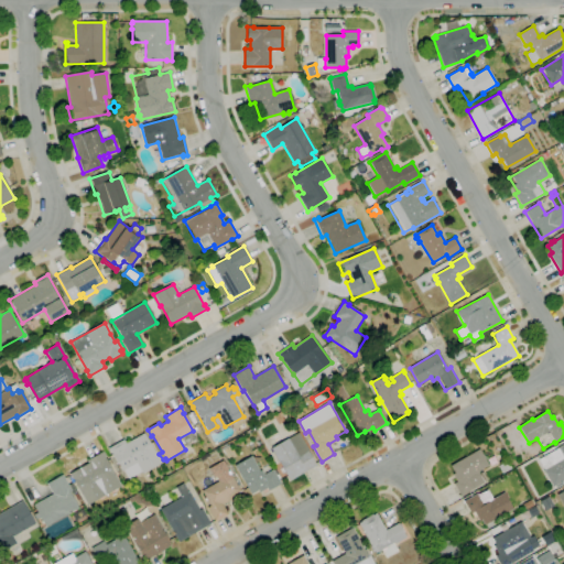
[(129,479),(123,469),(121,470),(119,467),(120,466),(117,463),(111,454),(110,454),(108,448),(123,440),(126,444),(144,433),(161,463),(142,474),(142,472),(129,479)]
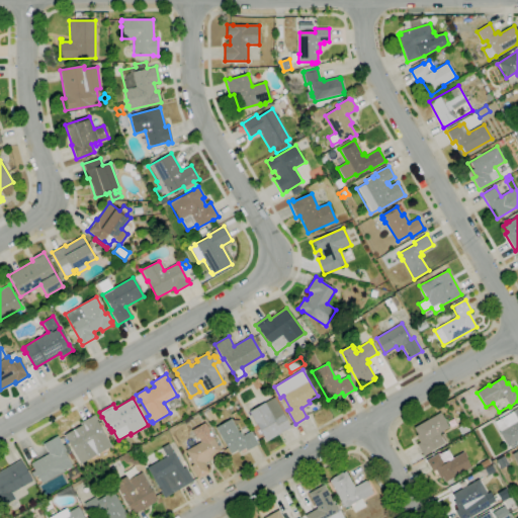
[(266,441),(257,424),(256,425),(248,412),(274,398),(283,414),(290,428),(266,441)]
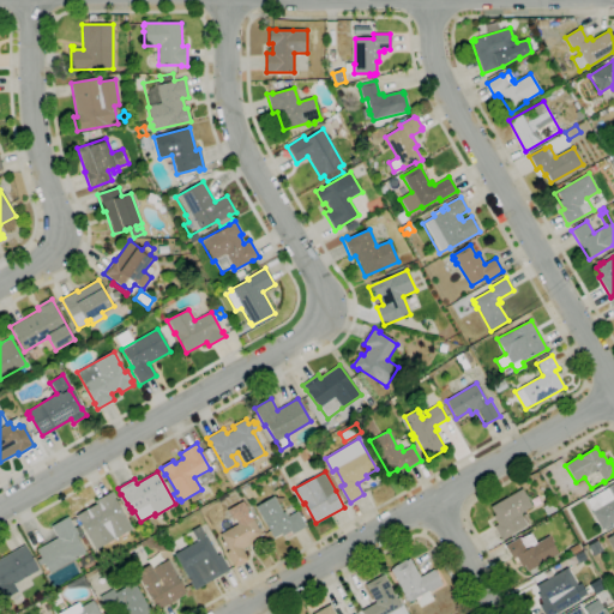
[(606,531),(605,529),(601,531),(591,512),(601,507),(594,495),(607,488),(607,487),(613,482),(613,523),(611,525),(613,528),(606,531)]
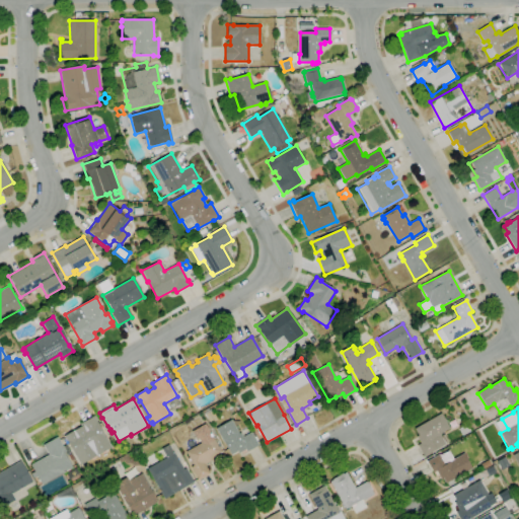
[(424,457),(418,445),(421,444),(417,437),(419,435),(415,428),(441,414),(449,428),(439,434),(445,445),(424,457)]
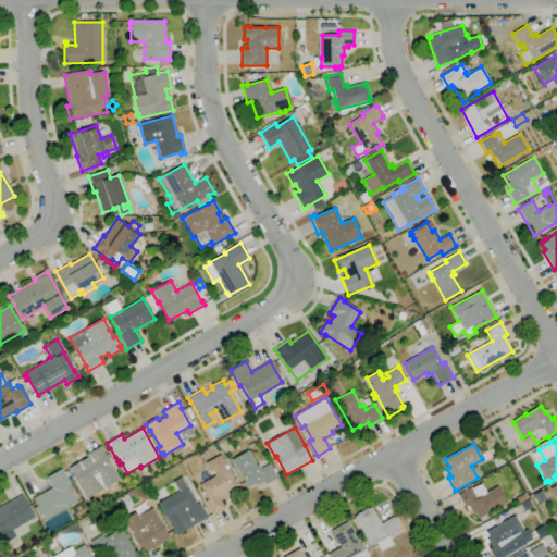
[(87,499),(73,475),(70,477),(67,473),(71,471),(70,469),(81,462),(82,465),(88,460),(86,456),(101,447),(114,469),(99,478),(106,490),(87,499)]
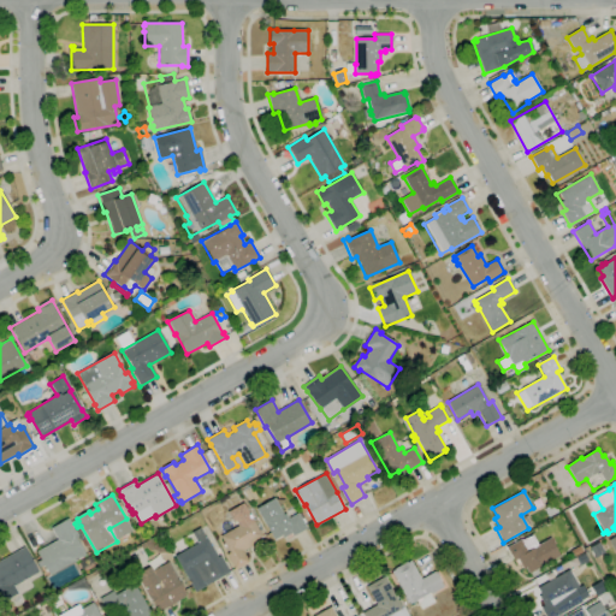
[(274,539),(266,525),(265,525),(255,508),(274,498),(283,514),(285,513),(289,519),(298,513),(307,528),(294,535),(291,532),(283,538),(282,535),(274,539)]
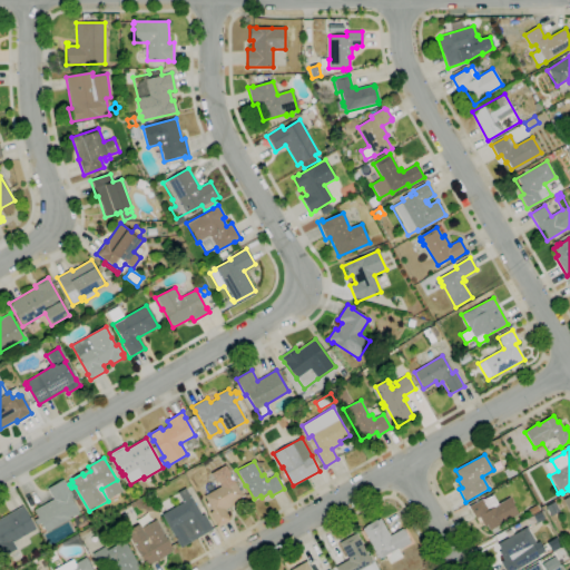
[(217,527),(209,513),(213,512),(209,507),(207,508),(206,504),(207,503),(204,495),(219,487),(217,482),(215,483),(210,474),(225,465),(238,491),(239,490),(243,495),(237,499),(237,500),(233,503),(234,504),(225,510),(231,519),(228,520),(229,521),(219,527),(219,526),(217,527)]
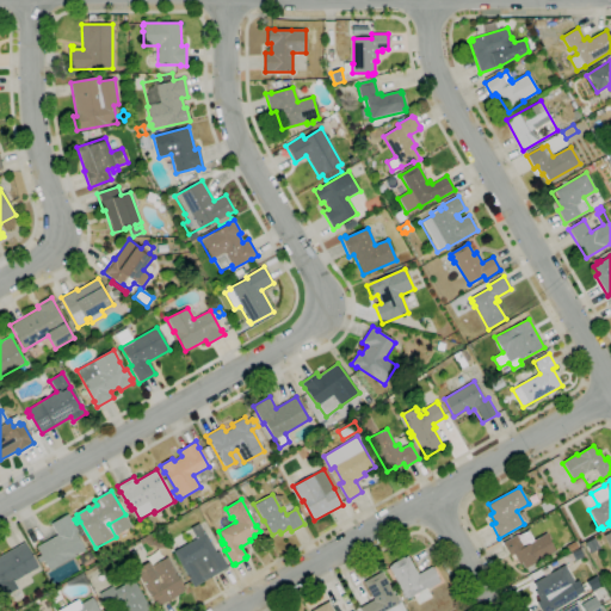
[(544,513),(539,505),(549,500),(554,507),(544,513)]
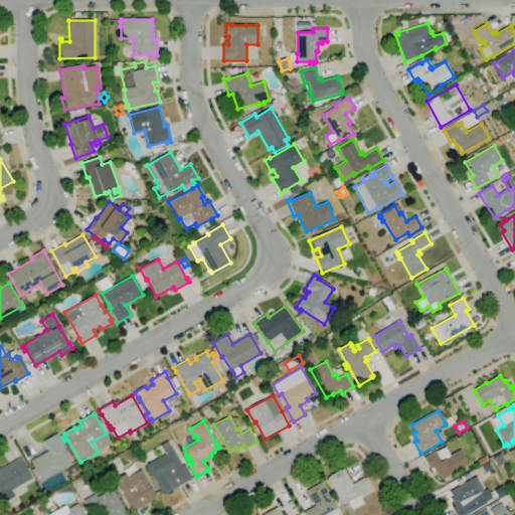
[(171,435),(167,428),(170,425),(170,426),(173,424),(175,427),(172,430),(174,433),(171,435)]
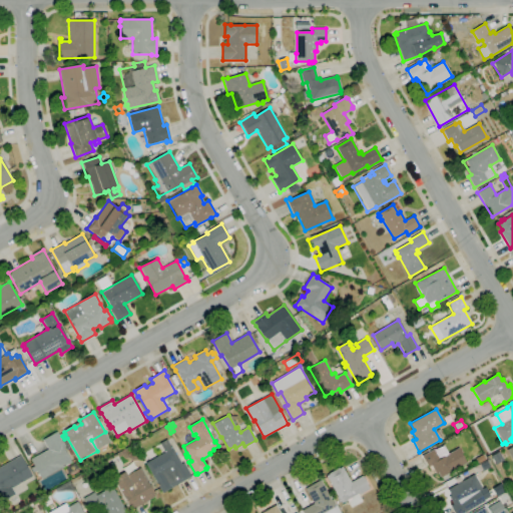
[(41,479),(36,470),(33,473),(30,468),(34,466),(30,460),(48,449),(42,440),(56,432),(62,442),(66,440),(71,449),(70,449),(73,454),(70,456),(67,450),(66,451),(64,447),(63,448),(71,462),(41,479)]
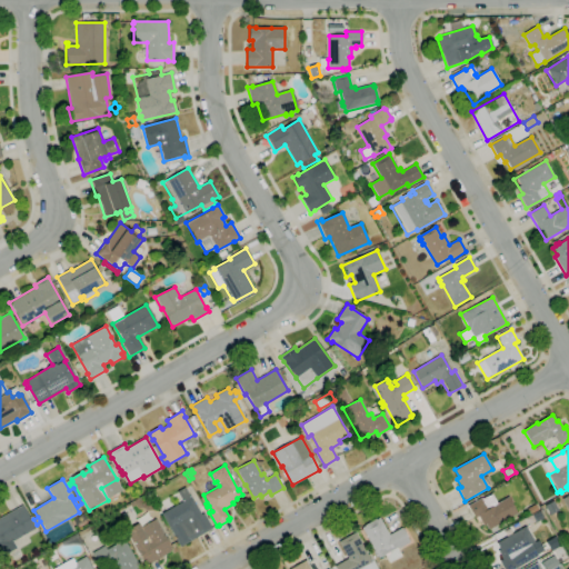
[(182,546),(181,543),(179,545),(161,515),(182,501),(177,492),(185,488),(190,498),(191,498),(201,515),(203,513),(211,528),(182,546)]
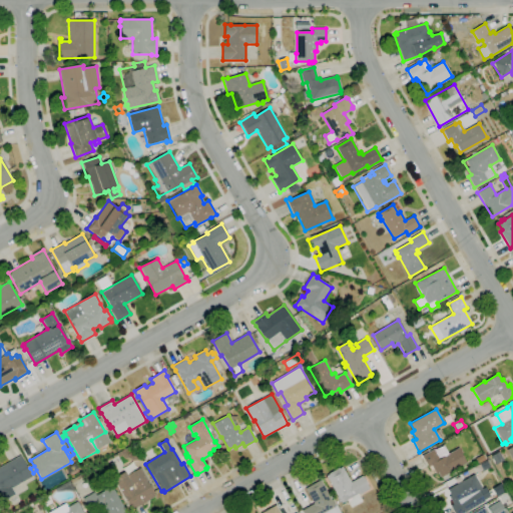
[(137,452),(133,446),(138,443),(142,449),(137,452)]
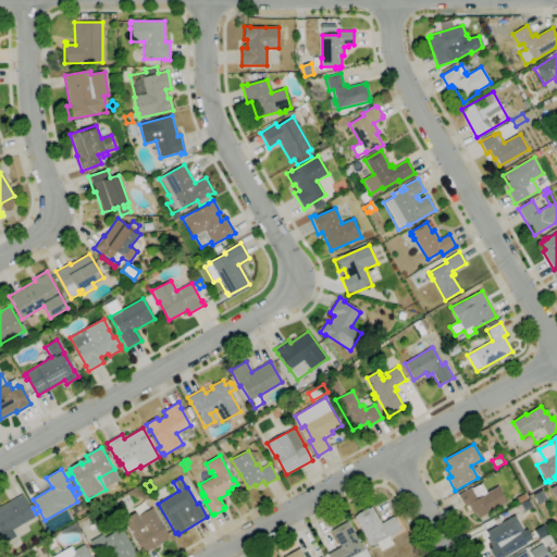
[(479,519),(475,512),(472,514),(468,506),(465,507),(458,495),(471,487),(477,496),(481,493),(483,495),(497,486),(506,503),(479,519)]
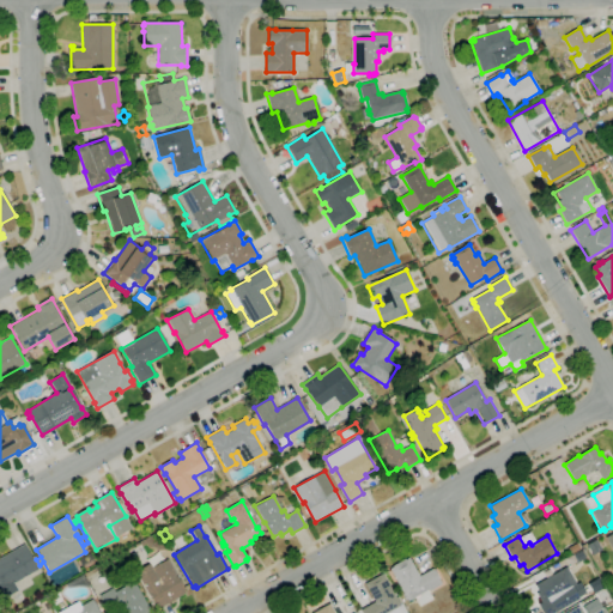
[(592,554),(587,545),(596,540),(601,550),(592,554)]
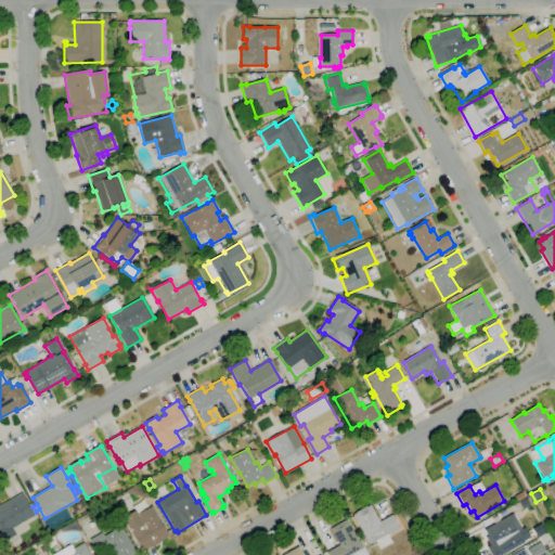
[(0,542),(0,504),(22,493),(35,516),(12,528),(15,534),(0,542)]
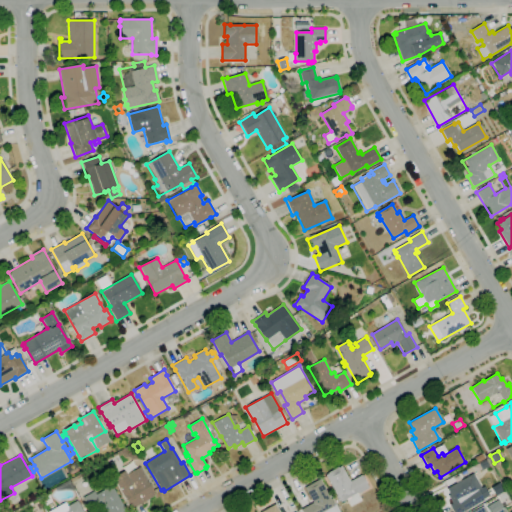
[(68,474),(65,468),(75,462),(78,468),(68,474)]
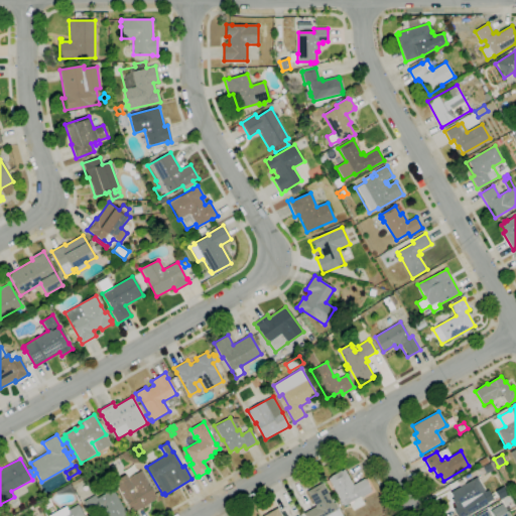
[(133,513),(125,500),(125,501),(114,482),(126,475),(128,478),(141,471),(148,484),(156,499),(133,513)]
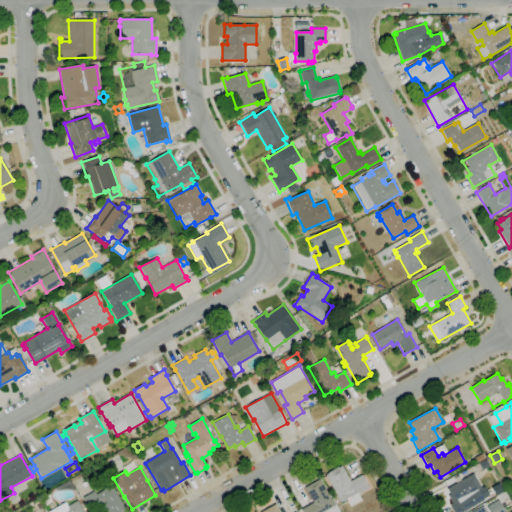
[(351,507),(346,499),(341,502),(339,498),(337,499),(336,497),(338,496),(326,475),(328,474),(328,473),(338,467),(339,468),(341,467),(350,482),(361,475),(369,487),(358,494),(362,501),(351,507)]
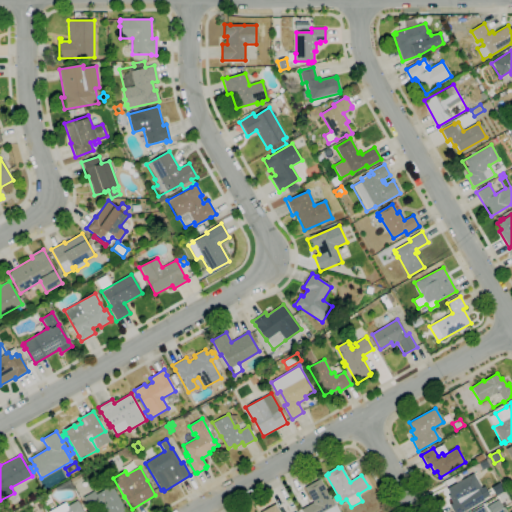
[(462,511),(453,511),(449,505),(452,503),(447,495),(449,494),(446,489),(473,473),(481,488),(484,486),(489,495),(482,499),(483,500),(462,511)]
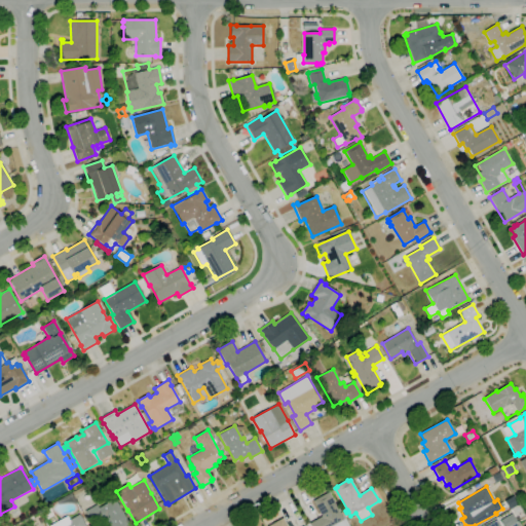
[(310,525),(309,524),(322,517),(312,501),(328,492),(340,513),(341,513),(342,515),(341,516),(343,520),(344,519),(348,525),(310,525)]
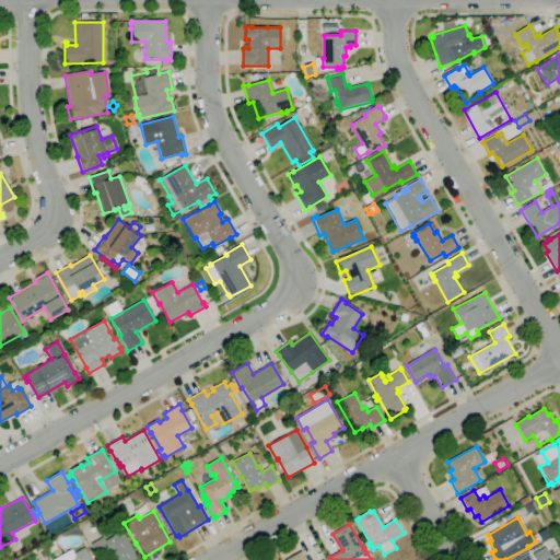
[(61,537),(60,534),(76,525),(82,536),(61,537)]
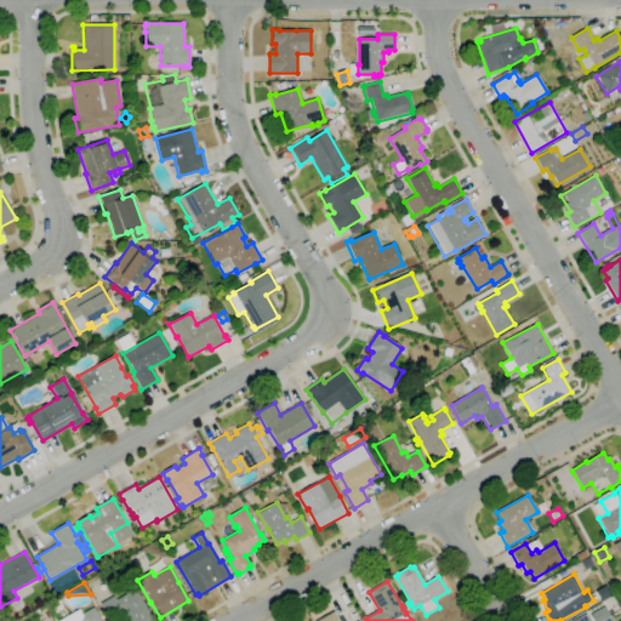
[(130,620),(124,610),(109,619),(101,604),(114,596),(117,600),(126,594),(125,593),(131,590),(131,591),(135,590),(153,620),(130,620)]
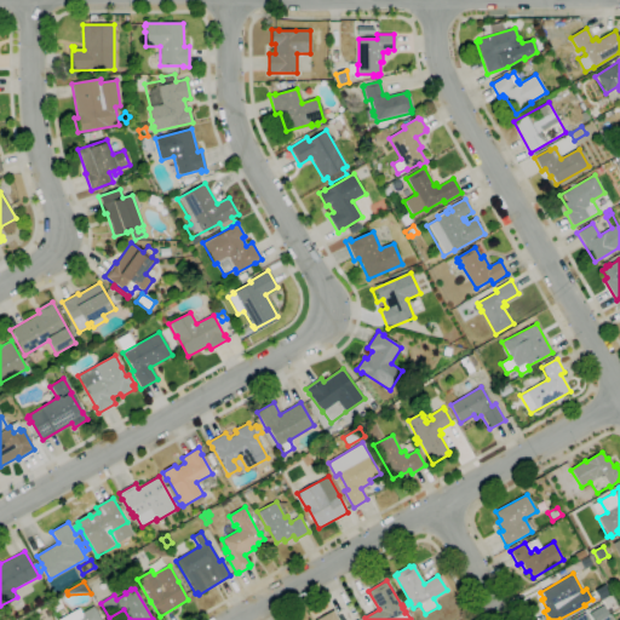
[(57,619),(79,608),(81,613),(89,609),(89,608),(91,606),(92,607),(93,606),(95,608),(101,619),(57,619)]
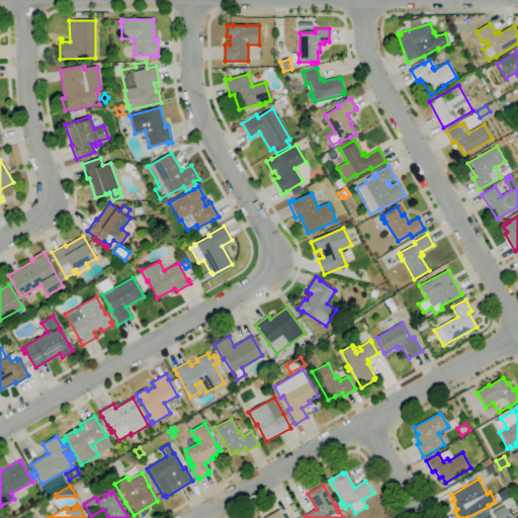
[(479,517),(489,512),(490,514),(504,506),(509,514),(510,514),(512,517),(479,517)]
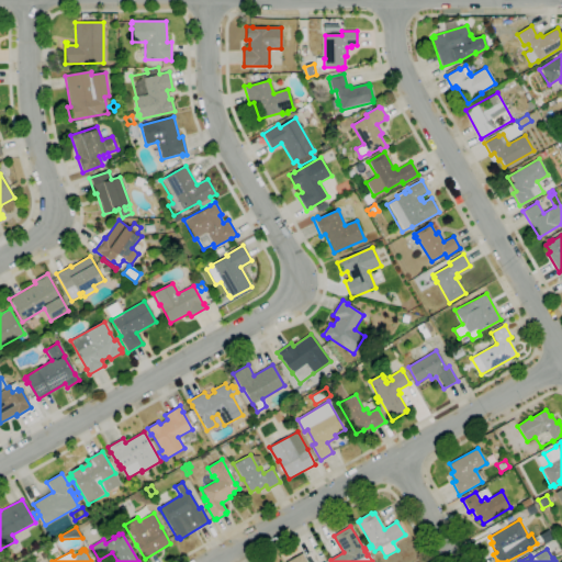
[(283,561),(323,561),(324,561),(323,561),(306,561),(301,552),(283,561)]
